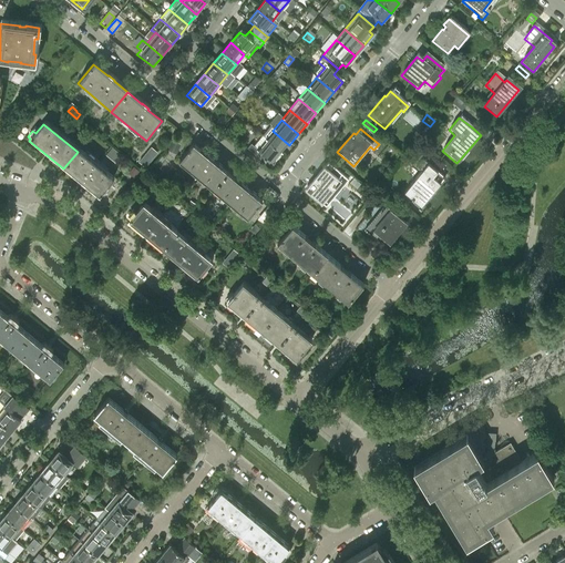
[(289,145),(273,131),(264,141),(280,155),(289,145)]
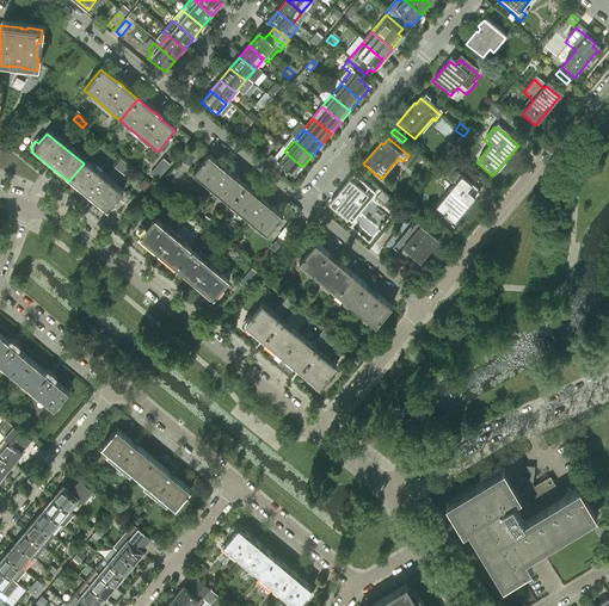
[(302,167),(284,152),(275,164),(269,159),(264,164),(274,171),(277,166),(282,171),(284,173),(284,172),(293,179),(302,167)]
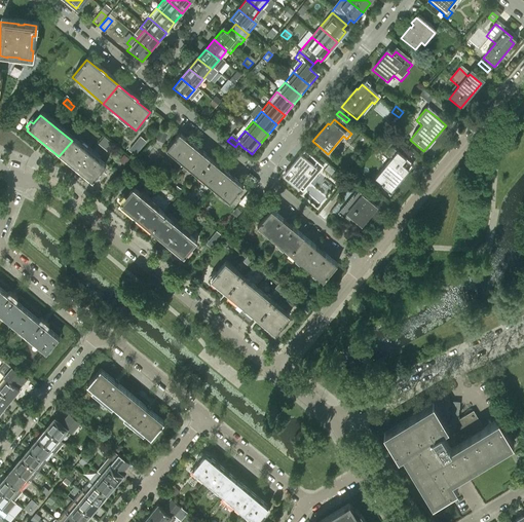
[(157,135),(154,142),(161,145),(164,138),(157,135)]
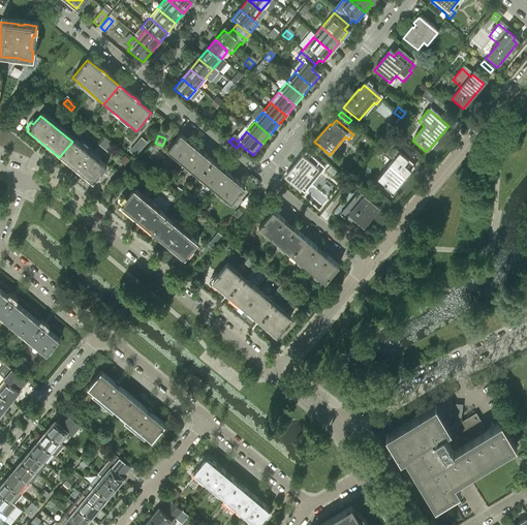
[(210,162),(179,135),(165,152),(197,178),(210,162)]
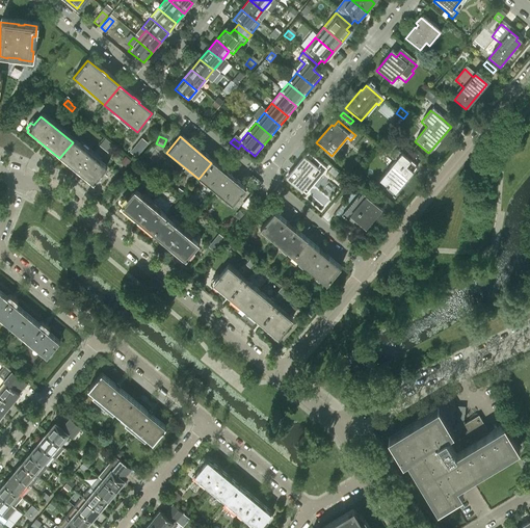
[(135,159),(148,146),(141,139),(129,153),(135,159)]
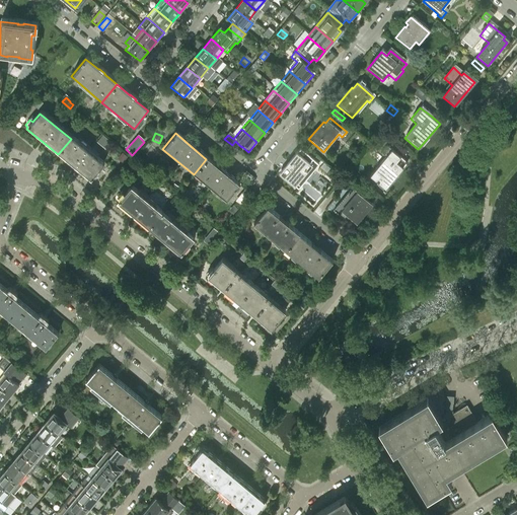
[(102,165),(71,139),(58,154),(89,181),(91,179),(93,181),(98,175),(95,173),(102,165)]
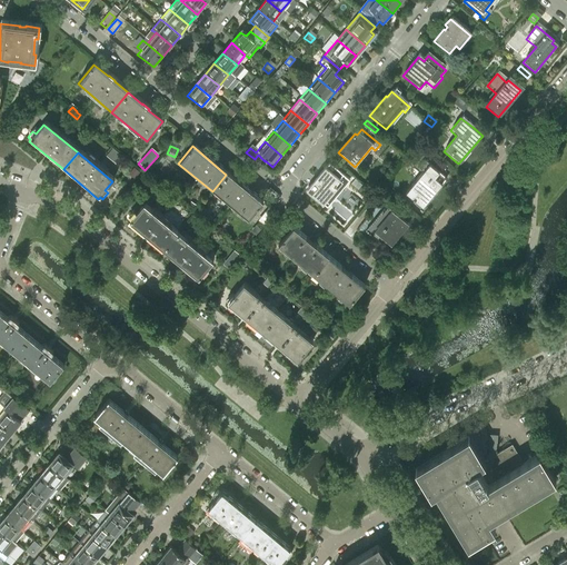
[(421,175),(404,196),(420,210),(445,181),(423,162),(416,170),(421,175)]
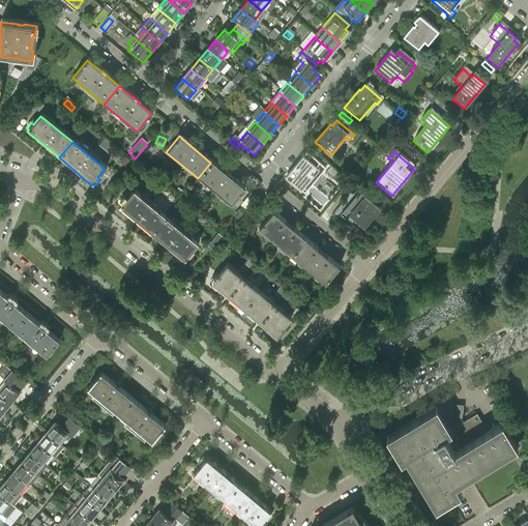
[(302,196),(323,171),(304,155),(284,180),(289,183),(302,196)]
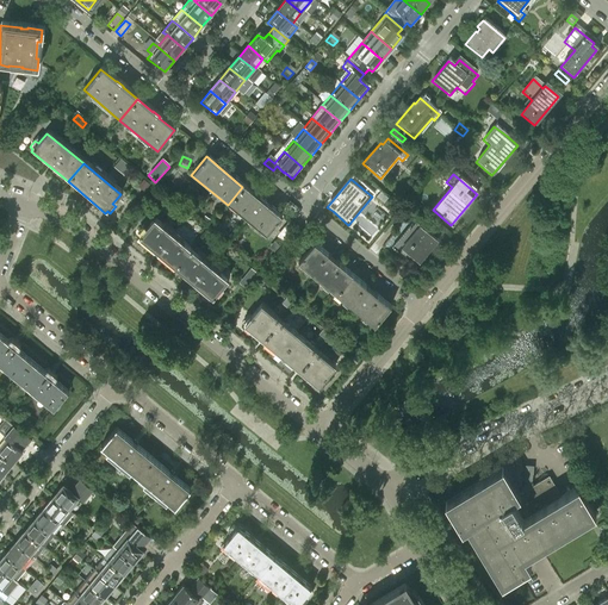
[(280,218),(242,187),(228,205),(265,236),(280,218)]
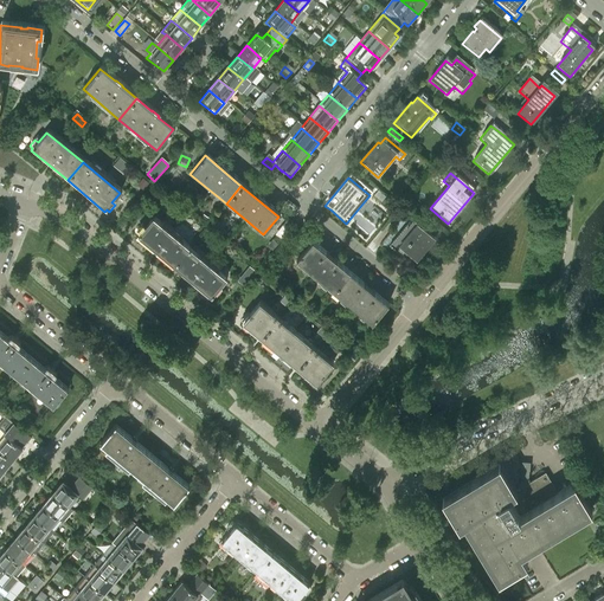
[(325,206),(320,212),(331,221),(334,217),(328,213),(331,209),(325,206)]
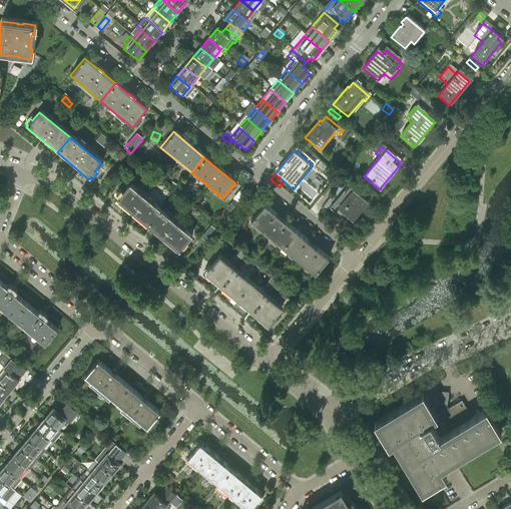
[(115,201),(146,227),(158,211),(128,185),(121,194),(118,191),(114,197),(116,199),(115,201)]
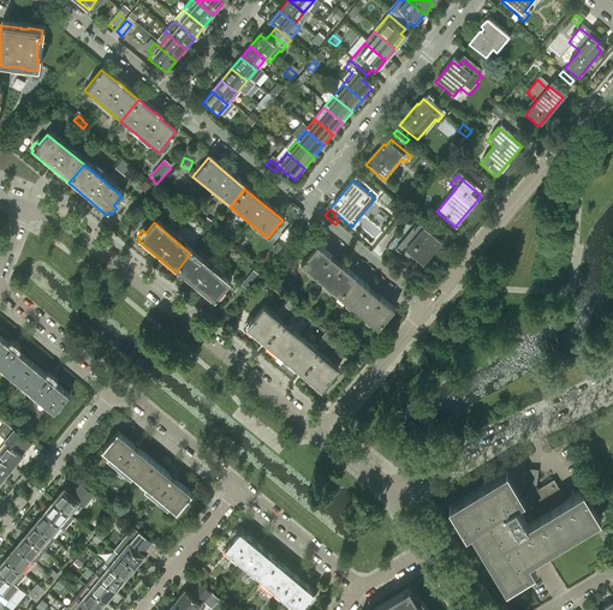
[(362,223),(358,228),(373,240),(376,235),(362,223)]
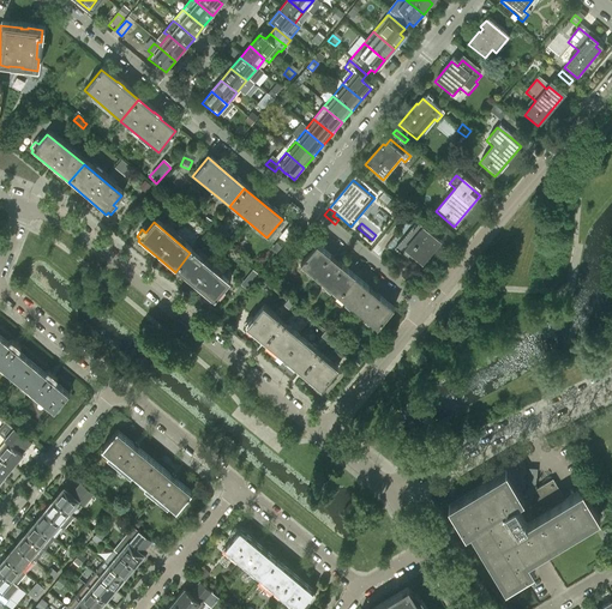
[(439,245),(415,224),(393,252),(417,272),(439,245)]
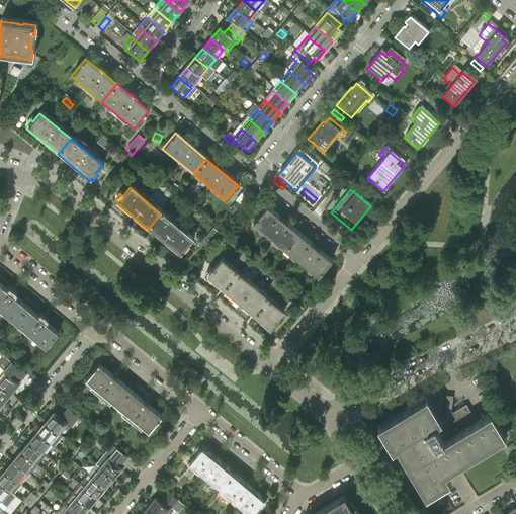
[(239,196),(233,203),(239,209),(246,201),(239,196)]
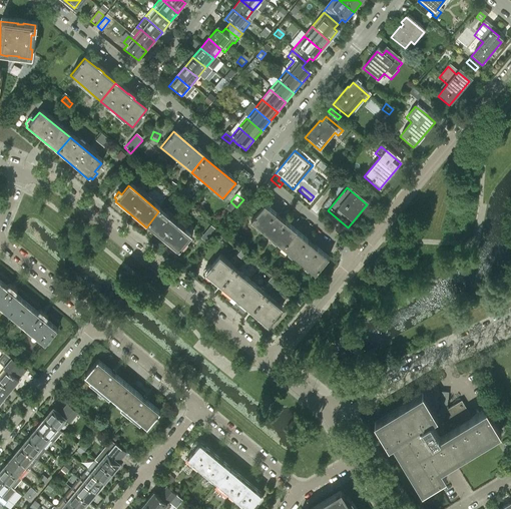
[(295,232),(263,206),(248,222),(282,249),(295,232)]
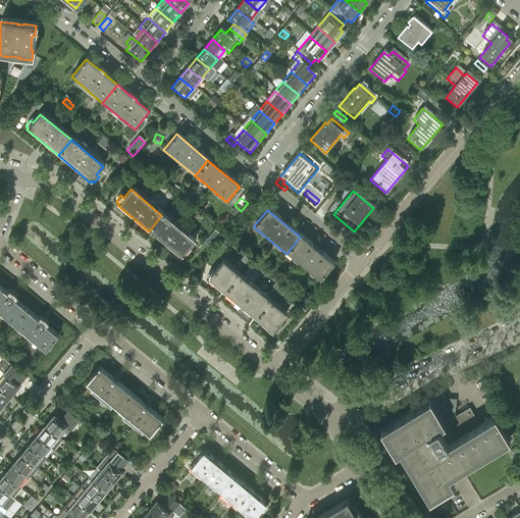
[(194,242),(161,215),(149,231),(180,258),(183,256),(185,258),(189,252),(187,250),(194,242)]
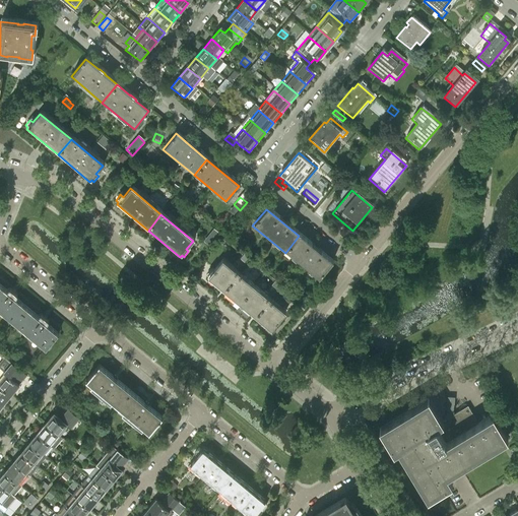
[(211,233),(207,238),(212,242),(216,237),(211,233)]
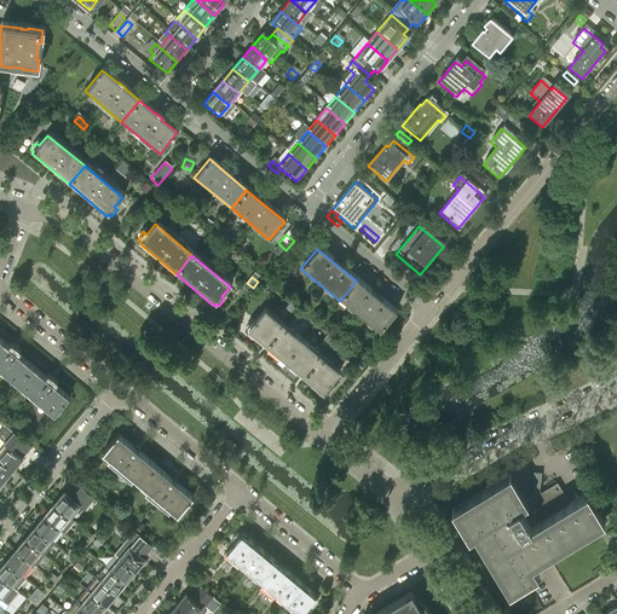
[(395,313),(356,281),(340,301),(379,332),(395,313)]
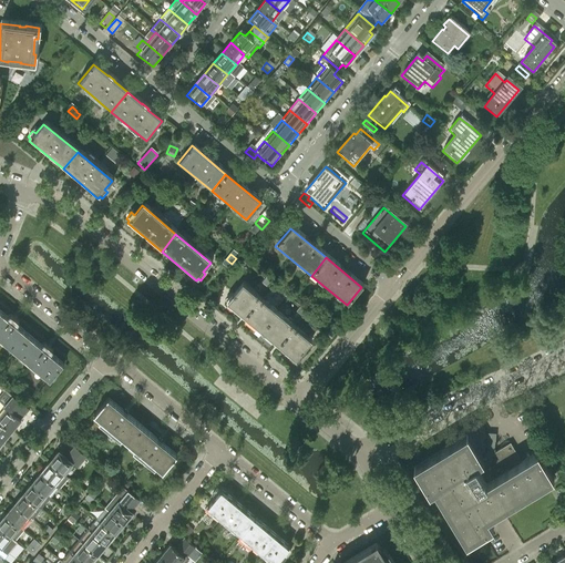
[(242,317),(240,318),(244,321),(245,320),(259,333),(276,315),(240,286),(225,305),(242,317)]
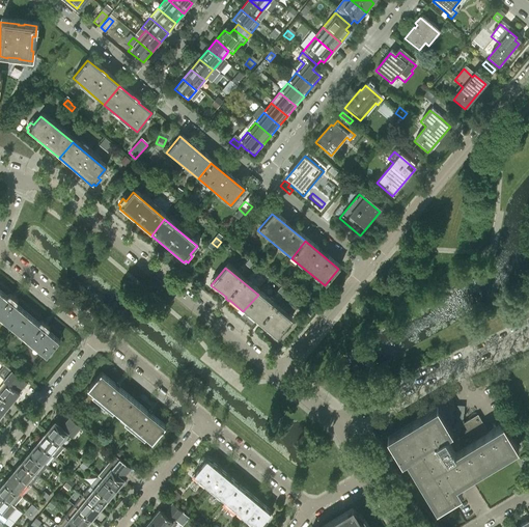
[(0,321),(14,332),(25,316),(11,305),(15,302),(9,299),(7,301),(0,295),(0,321)]
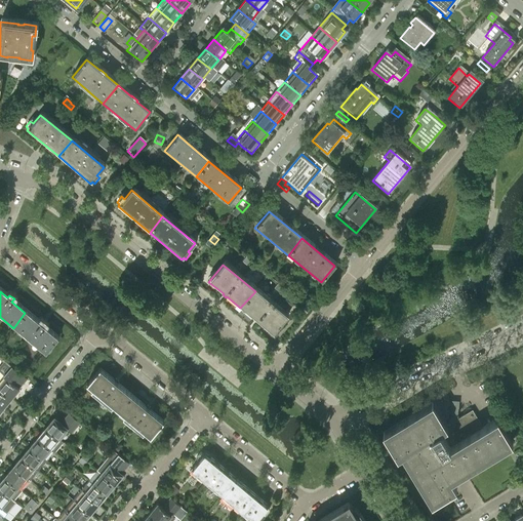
[(287,317),(255,291),(240,308),(254,320),(254,321),(257,323),(272,334),(287,317)]
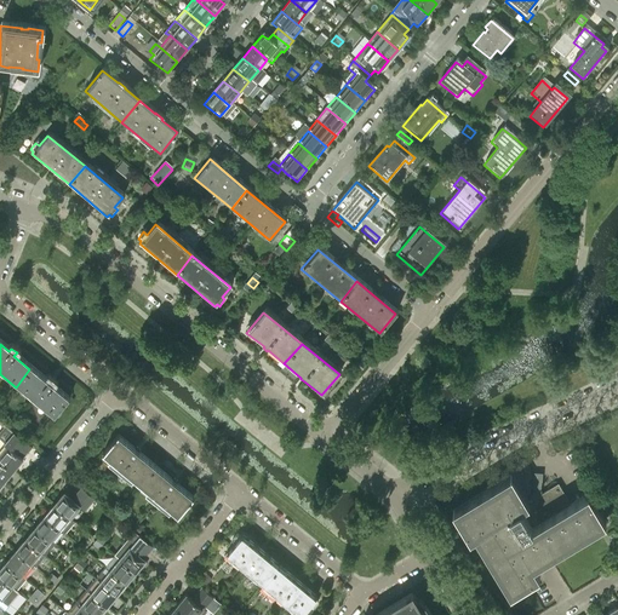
[(46,383),(29,369),(16,388),(52,418),(68,401),(51,386),(53,384),(49,379),(46,383)]
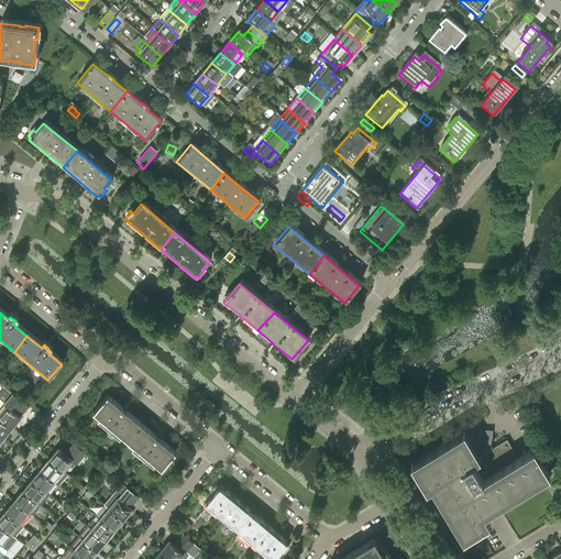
[(0,401),(3,403),(10,394),(3,390),(0,393),(0,401)]
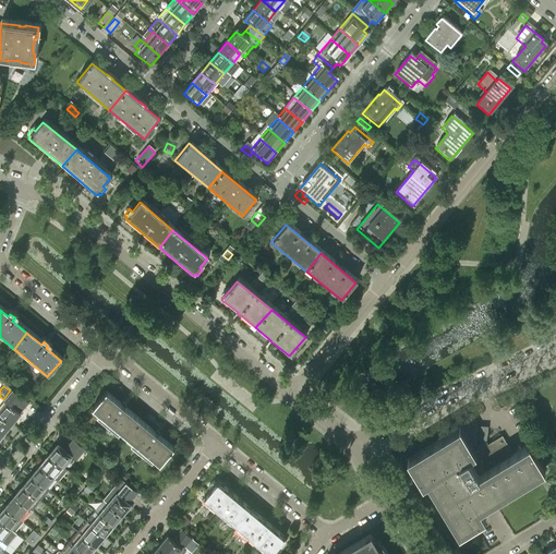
[(11,393),(2,402),(0,404),(0,419),(10,426),(27,406),(11,393)]
